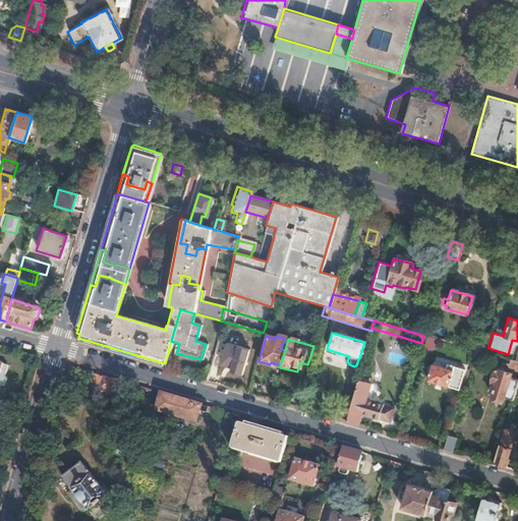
[(488,348),(488,345),(480,343),(477,351),(486,354),(488,348)]
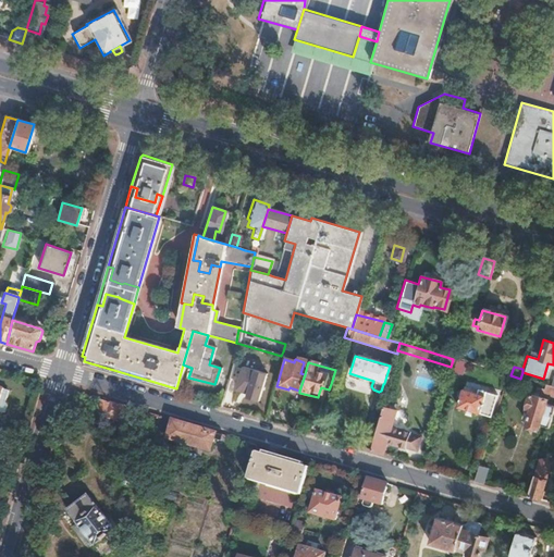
[(265,398),(269,382),(238,372),(234,390),(265,398)]
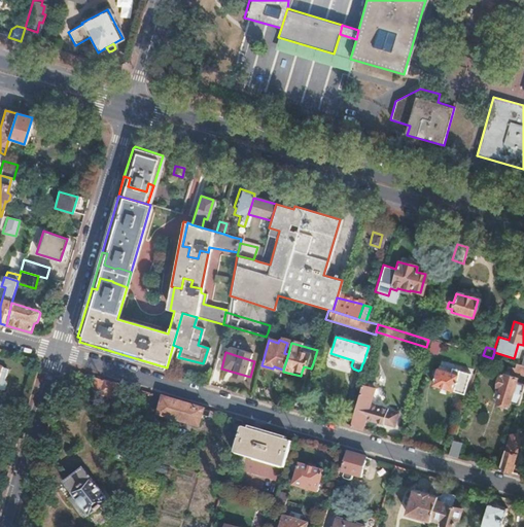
[(490,365),(492,358),(483,355),(478,354),(475,361),(490,365)]
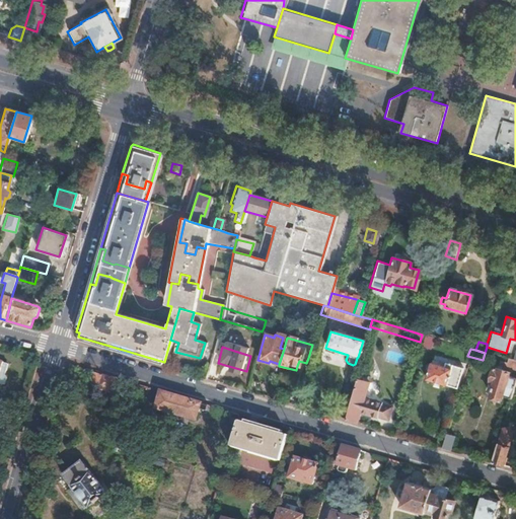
[(495,361),(497,356),(490,354),(487,353),(485,358),(495,361)]
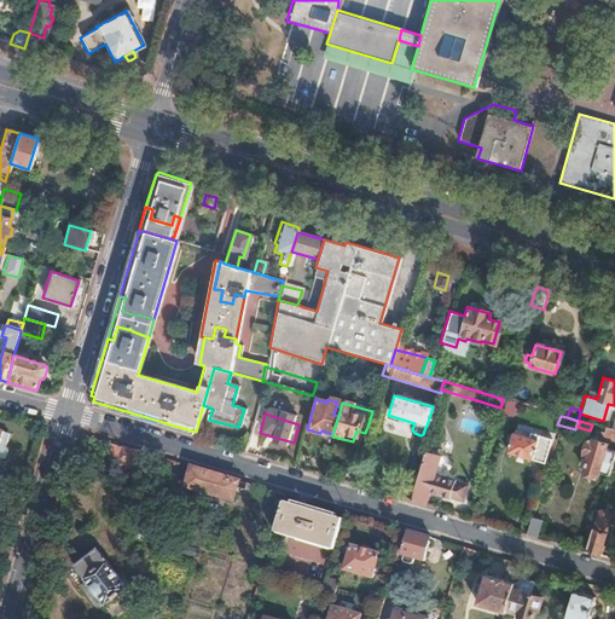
[(614,441),(614,431),(608,429),(601,427),(599,432),(593,431),(592,435),(614,441)]
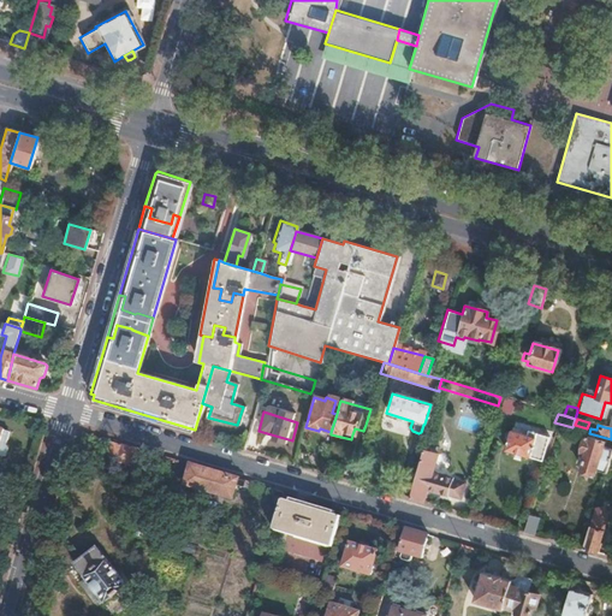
[(503,449),(539,460),(545,438),(524,432),(523,436),(515,432),(516,430),(510,427),(509,431),(507,431),(503,449)]
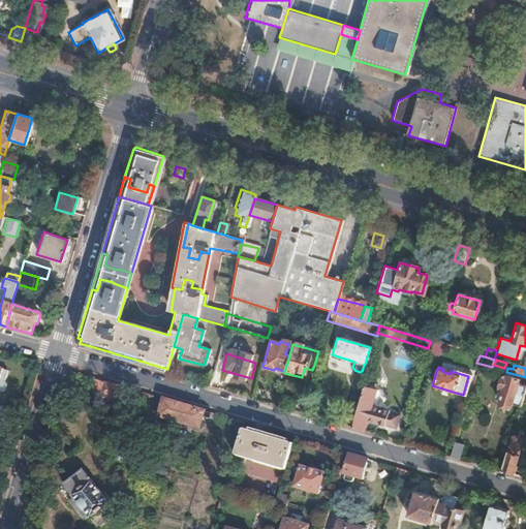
[(525,387),(525,386),(515,383),(516,379),(501,375),(496,390),(501,391),(497,403),(508,406),(508,404),(519,407),(521,399),(525,387)]
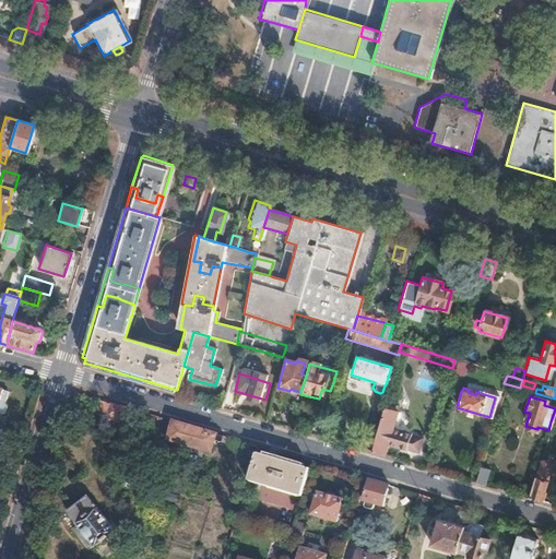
[(125,420),(128,408),(96,400),(94,408),(99,413),(125,420)]
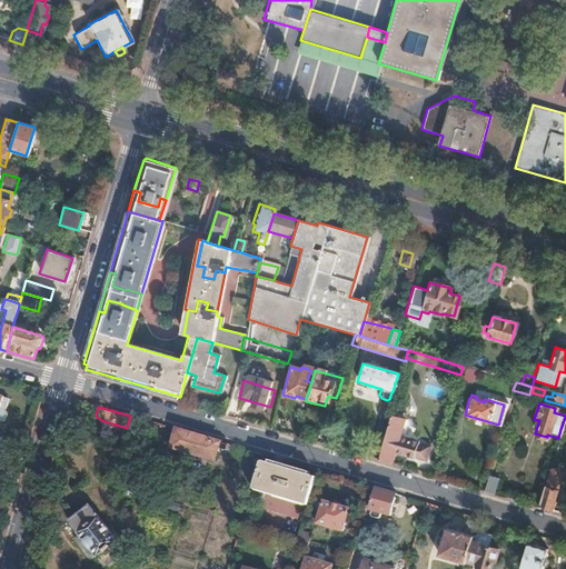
[(424,461),(428,446),(417,441),(416,441),(398,435),(404,416),(390,412),(377,460),(390,465),(393,453),(411,458),(413,458),(424,461)]
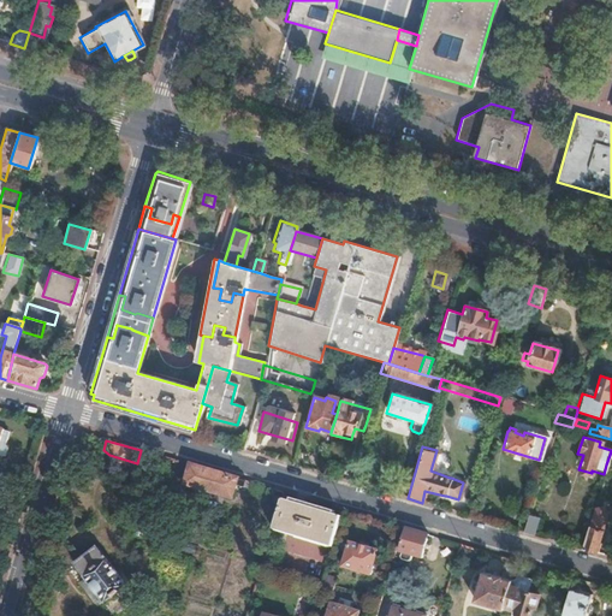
[(241,487),(243,480),(241,480),(188,465),(182,484),(229,498),(232,485),(241,487)]
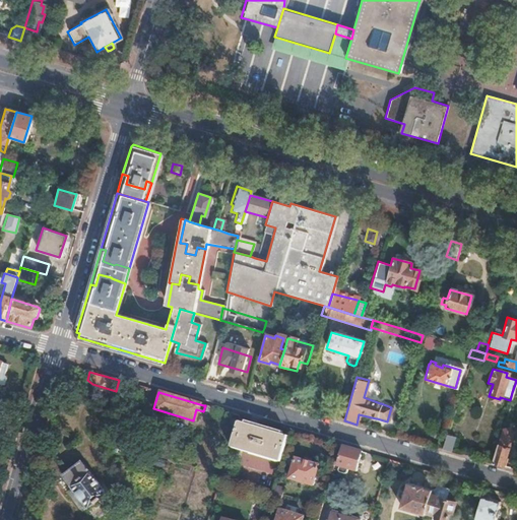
[(237,450),(244,424),(236,421),(228,447),(237,450)]
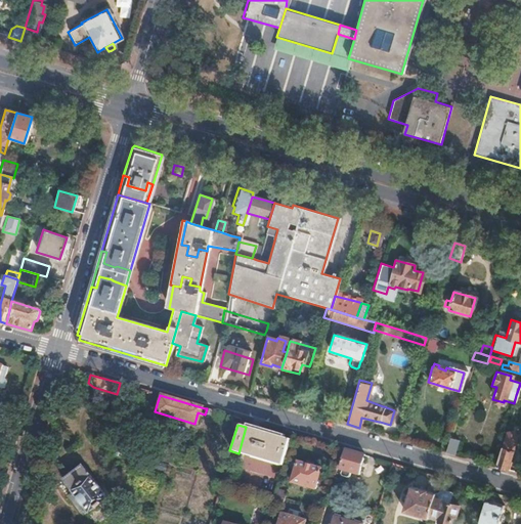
[(252,442),(255,430),(246,427),(239,453),(246,455),(250,442),(252,442)]
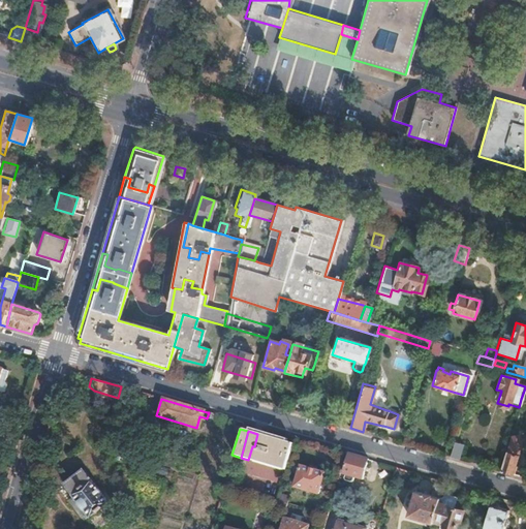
[(282,470),(289,443),(257,434),(254,446),(252,446),(248,460),(282,470)]
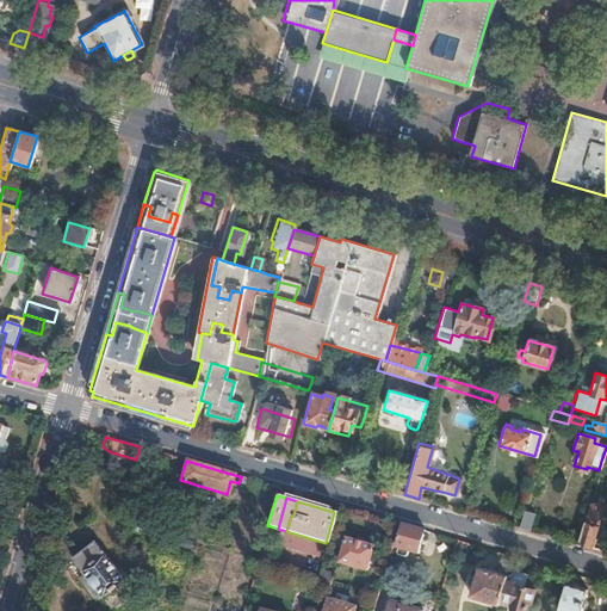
[(593,538),(600,514),(587,510),(584,516),(576,545),(589,549),(590,545),(592,547),(594,538),(593,538)]
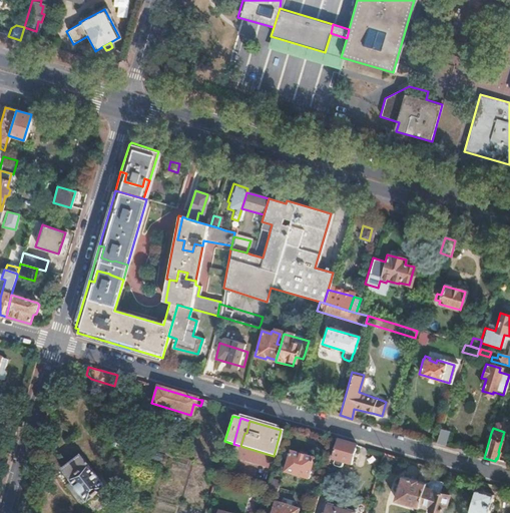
[(443,446),(447,432),(439,429),(435,443),(443,446)]
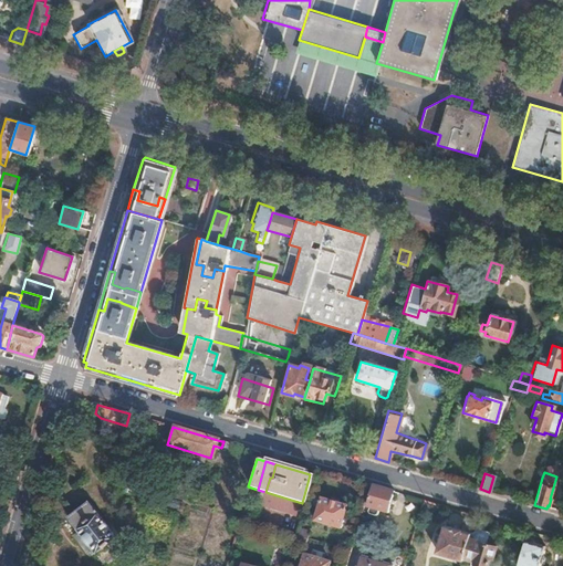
[(385,512),(391,491),(385,490),(367,484),(363,496),(366,498),(364,505),(366,505),(365,510),(366,514),(372,515),(374,514),(375,510),(385,512)]
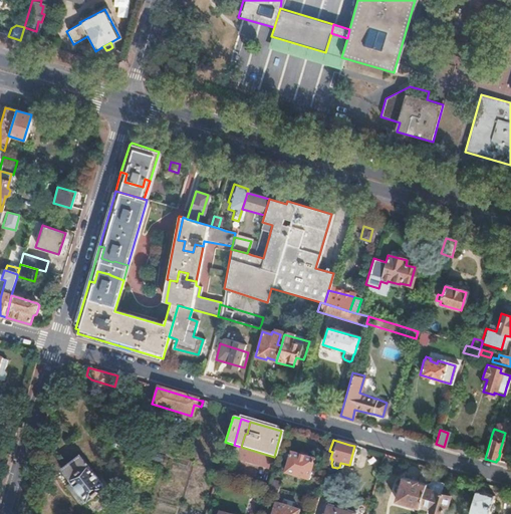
[(312,460),(289,453),(284,472),(306,479),(312,460)]
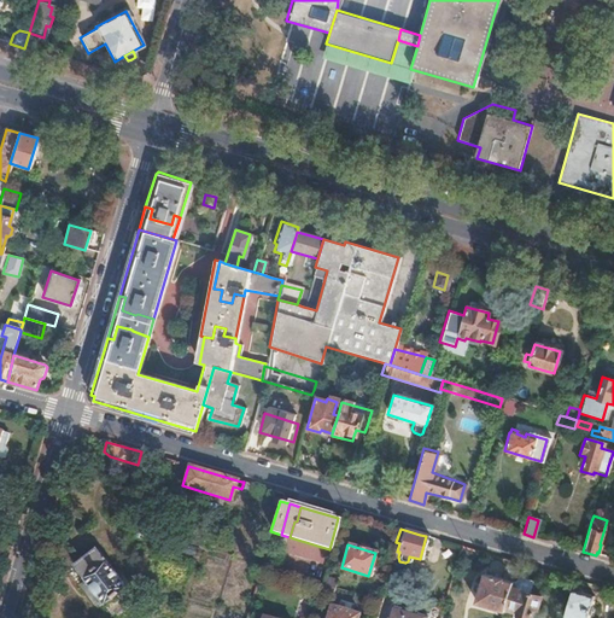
[(130,598),(93,549),(71,566),(107,614),(111,612),(113,614),(126,606),(123,602),(130,598)]
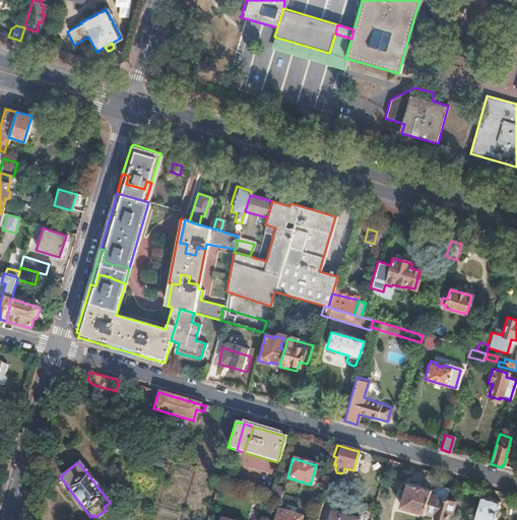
[(430,490),(434,473),(426,471),(421,488),(406,482),(399,507),(423,514),(424,510),(429,494),(430,490)]
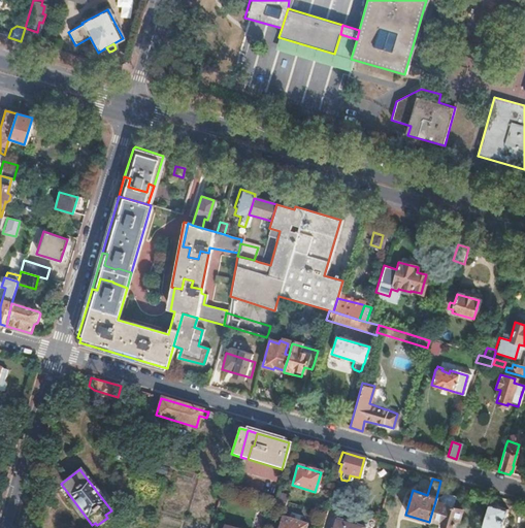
[(284,501),(286,495),(274,492),(273,498),(284,501)]
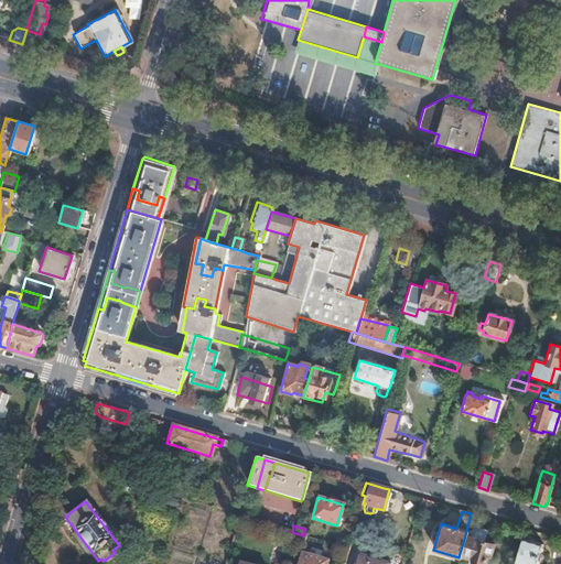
[(488,556),(492,543),(482,540),(484,530),(474,527),(466,531),(465,535),(460,553),(473,557),(473,560),(474,562),(481,563),(483,562),(485,555),(488,556)]
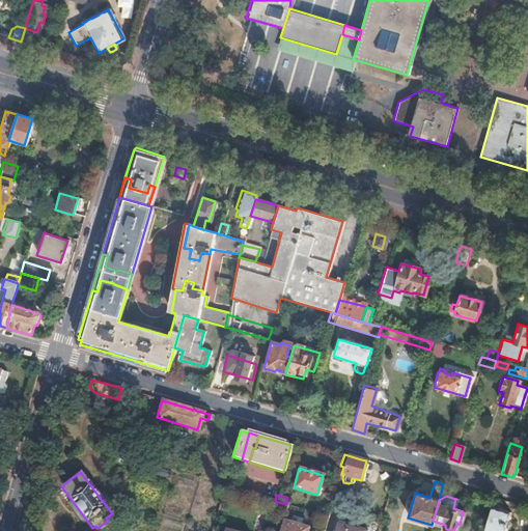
[(488,530),(501,530),(507,511),(495,508),(497,500),(493,499),(483,530),(488,530)]
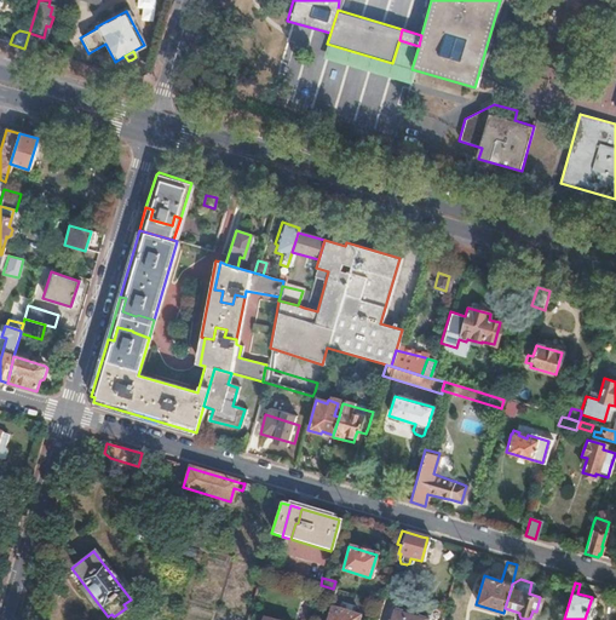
[(332,595),(333,589),(321,585),(318,591),(332,595)]
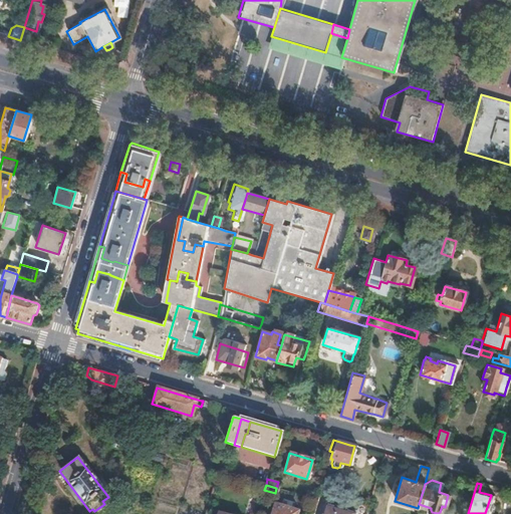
[(349,513),(351,511),(321,502),(317,513),(349,513)]
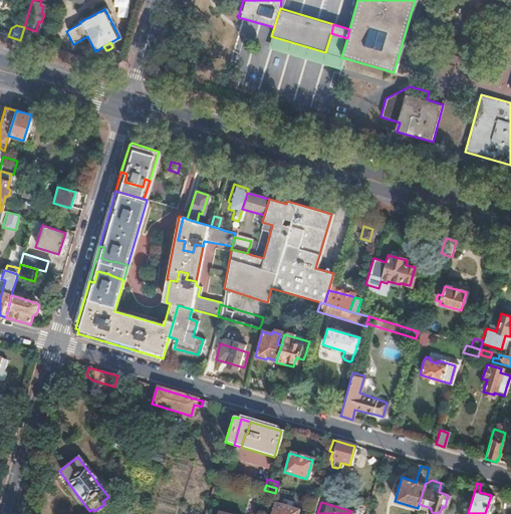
[(296,513),(297,510),(274,503),(270,513),(296,513)]
